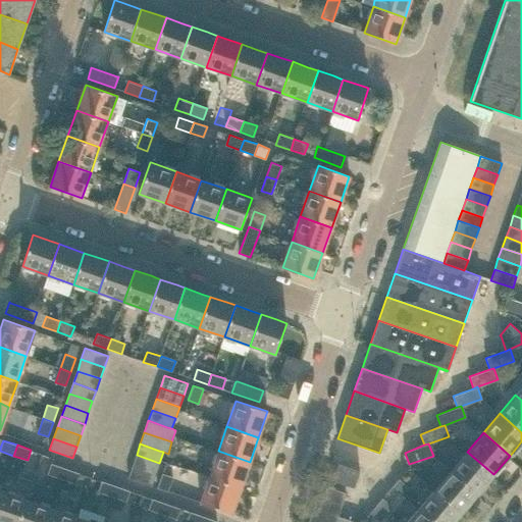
[(241,487),(250,462),(218,451),(209,476),(225,482),(241,487)]
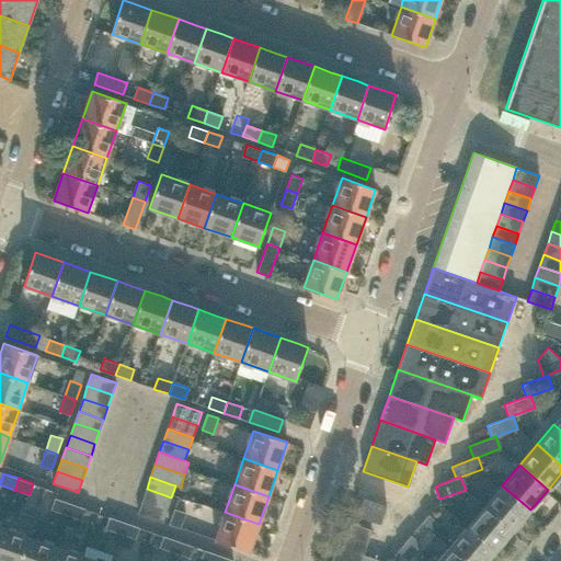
[(524,518),(530,510),(502,485),(484,505),(513,530),(524,518)]
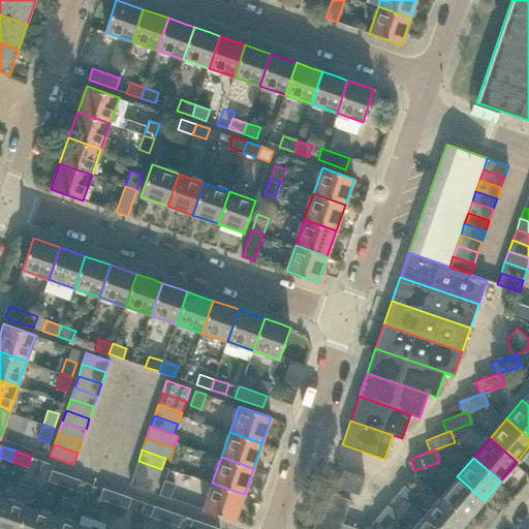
[(157,480),(161,469),(138,461),(134,472),(157,480)]
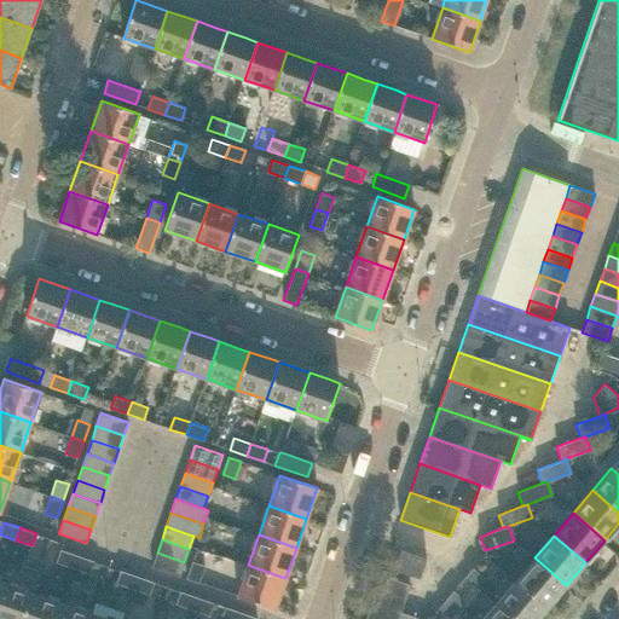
[(403,550),(403,549),(400,549),(393,570),(395,570),(395,568),(406,572),(418,577),(417,578),(420,578),(427,559),(424,557),(424,559),(403,550)]
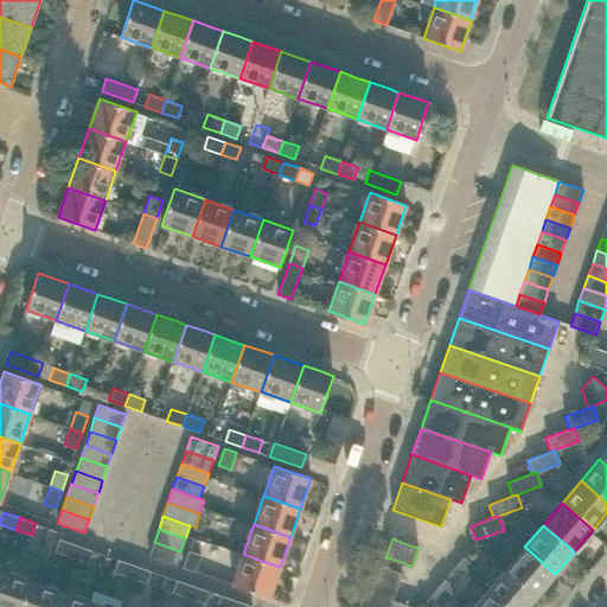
[(72,557),(76,545),(59,540),(56,551),(72,557)]
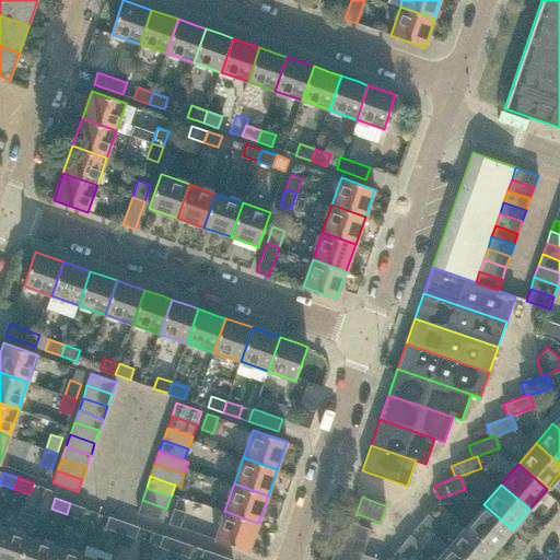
[(138,512),(163,521),(166,509),(142,500),(138,512)]
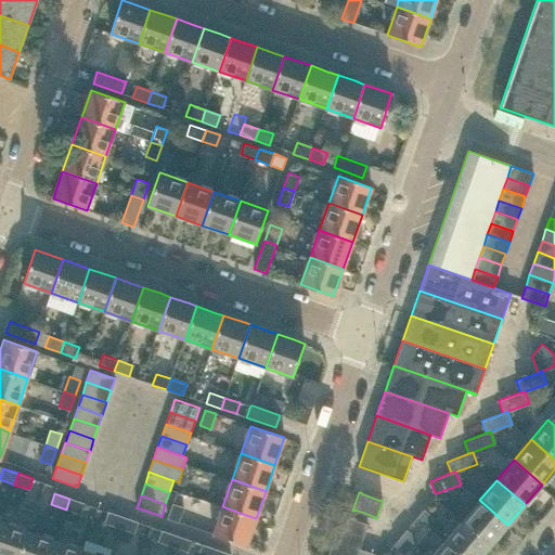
[(80,514),(85,504),(69,499),(66,510),(80,514)]
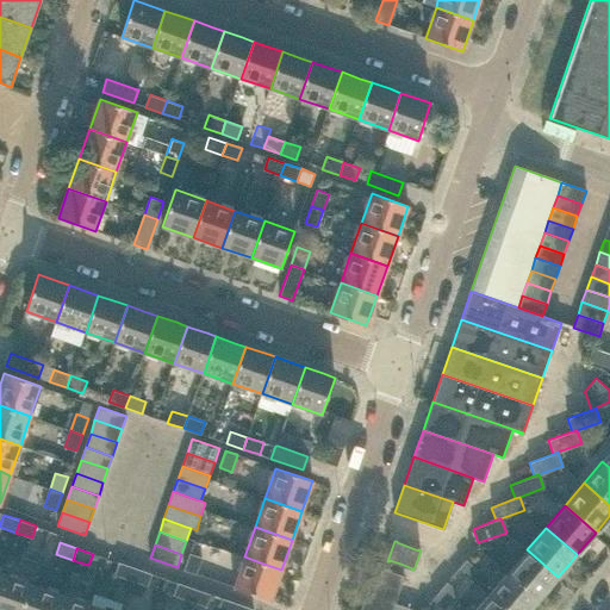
[(539,599),(558,577),(527,549),(508,572),(539,599)]
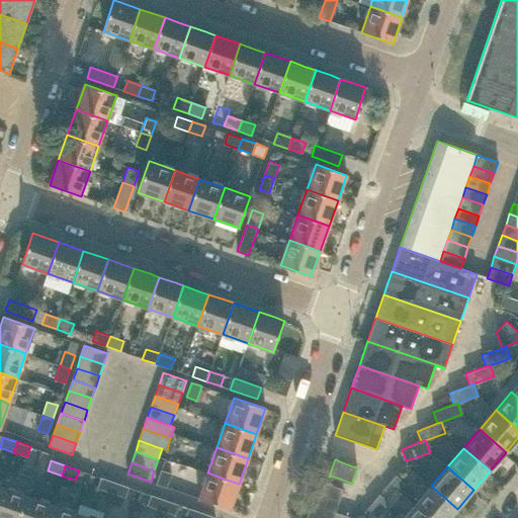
[(166,488),(167,487),(170,479),(172,473),(161,469),(158,479),(156,484),(166,488)]
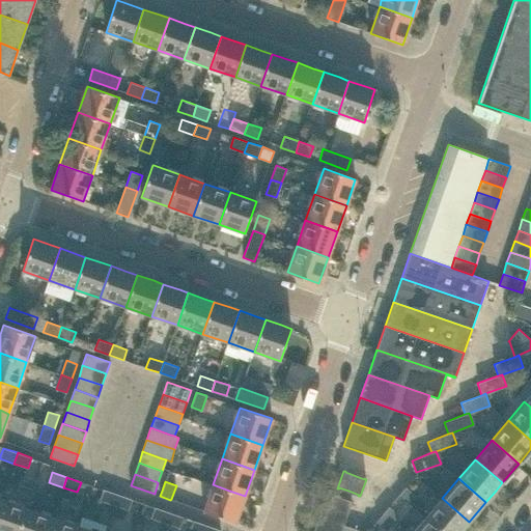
[(245,496),(229,491),(213,484),(203,511),(235,523),(245,496)]
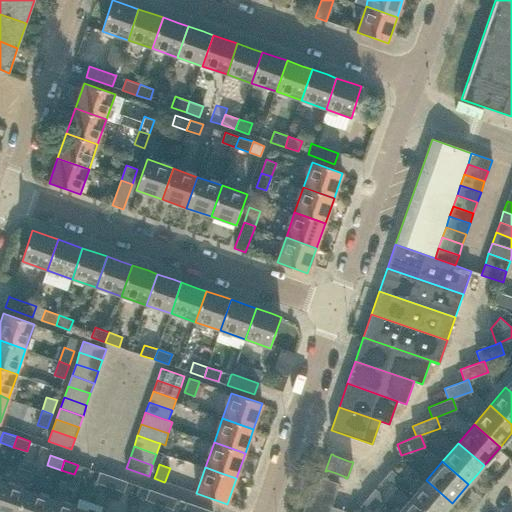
[(385,477),(395,485),(401,478),(391,470),(385,477)]
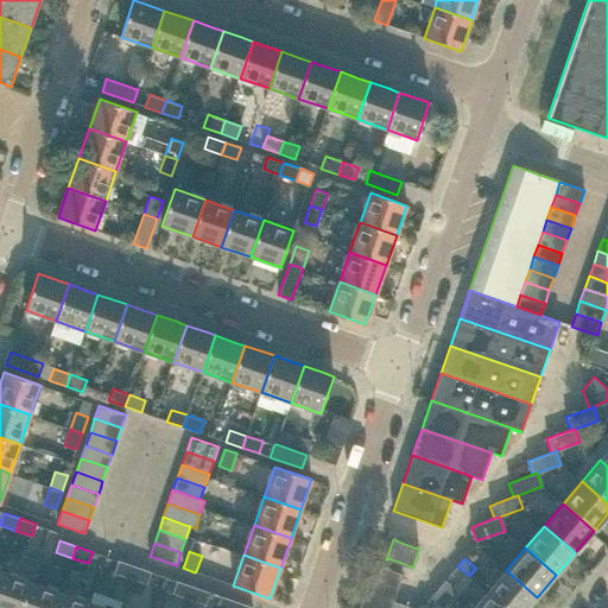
[(131,578),(135,567),(118,561),(114,572),(131,578)]
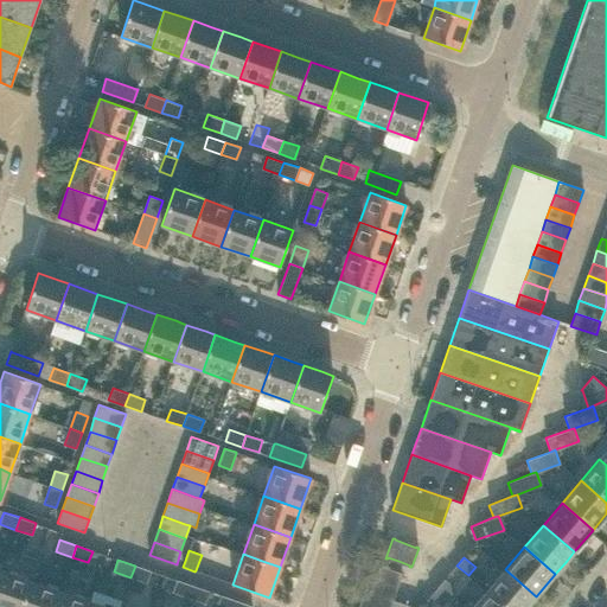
[(397,587),(402,574),(374,563),(369,577),(397,587)]
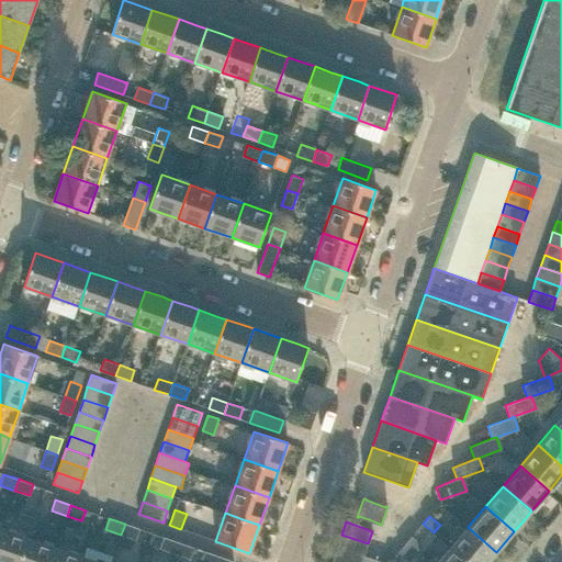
[(125,524),(121,535),(136,540),(139,529),(125,524)]
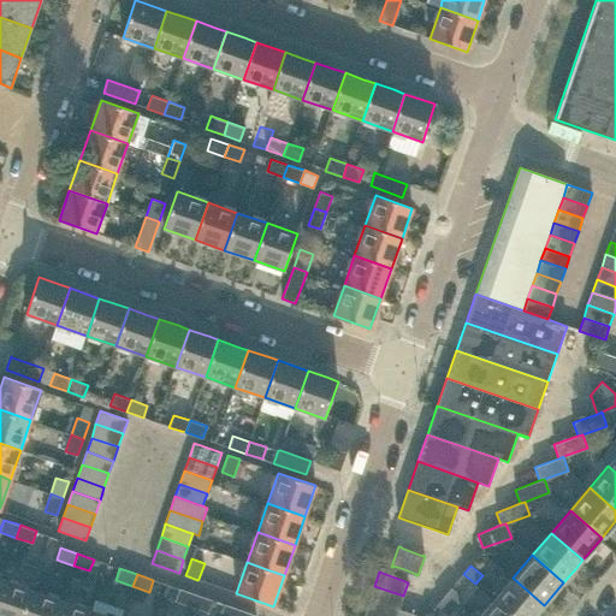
[(511,615),(534,615),(544,605),(513,578),(493,600),(511,615)]
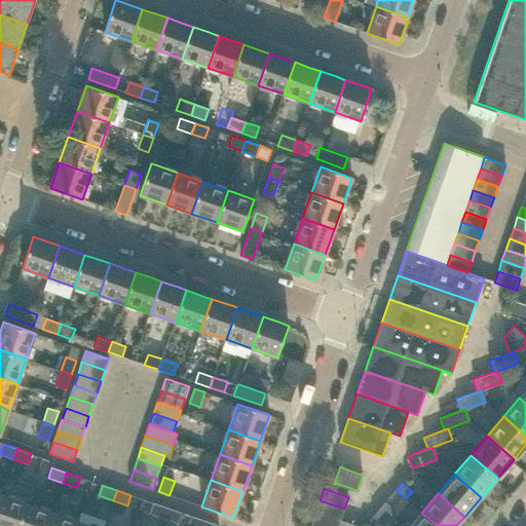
[(0,525),(19,525),(27,503),(1,494),(0,497),(0,525)]
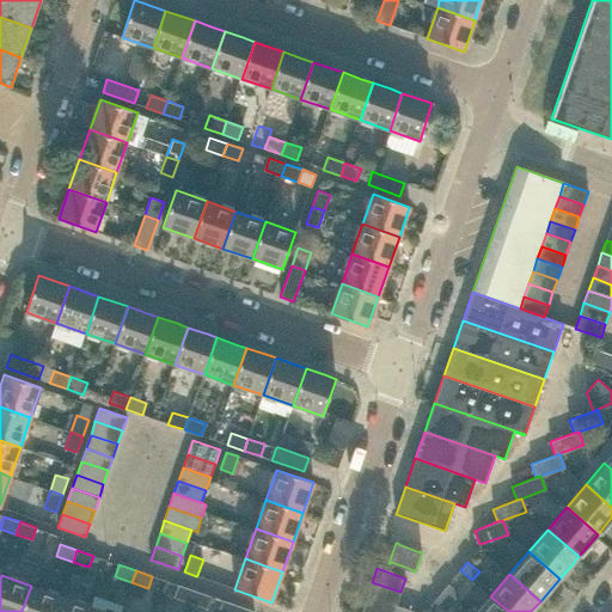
[(396,605),(401,592),(372,582),(367,595),(381,600),(395,605),(396,605)]
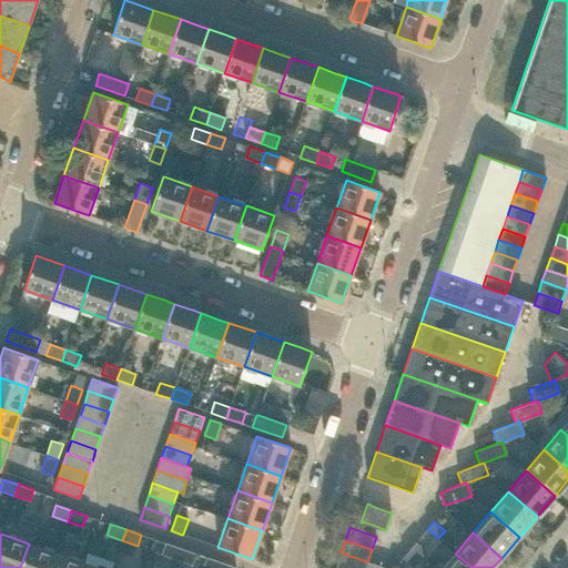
[(421,559),(427,551),(416,541),(409,549),(421,559)]
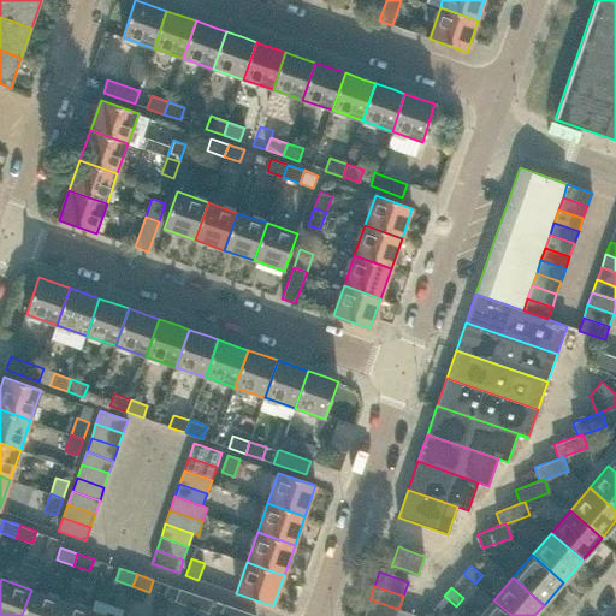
[(196,594),(191,592),(179,588),(175,600),(191,606),(196,594)]
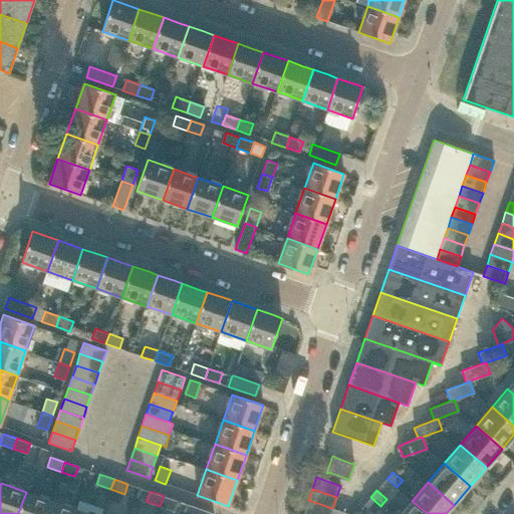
[(45,513),(51,500),(26,492),(18,513),(45,513)]
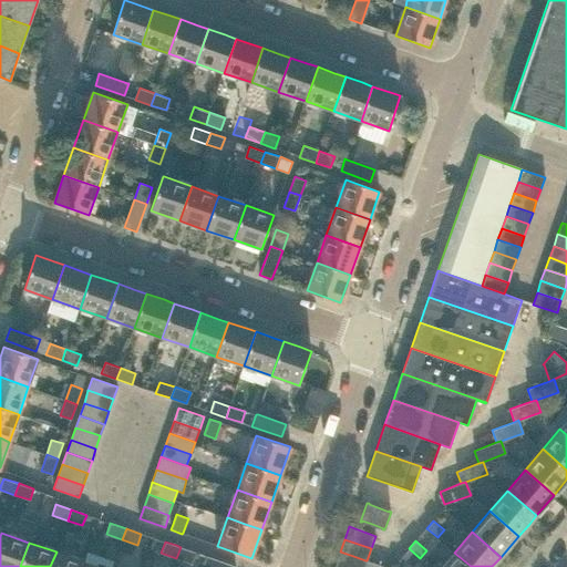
[(181,547),(176,558),(192,564),(196,553),(181,547)]
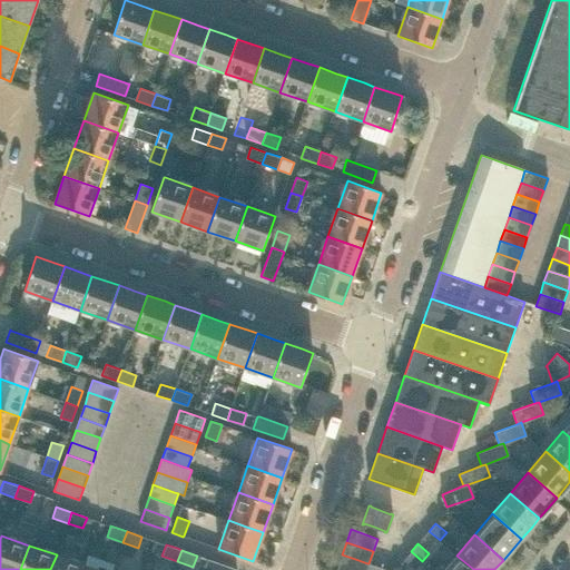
[(414,569),(422,561),(411,551),(404,560),(414,569)]
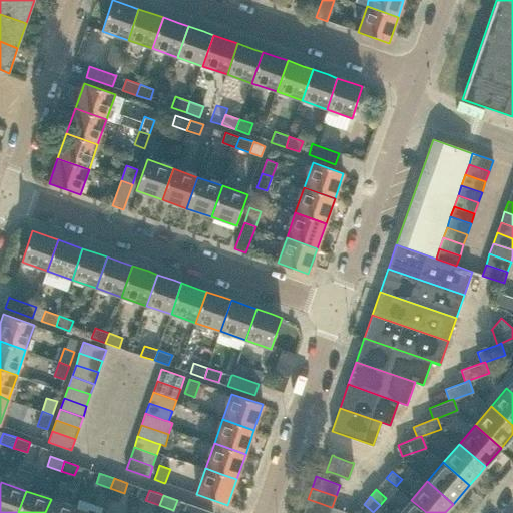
[(73,512),(75,508),(51,499),(45,512),(73,512)]
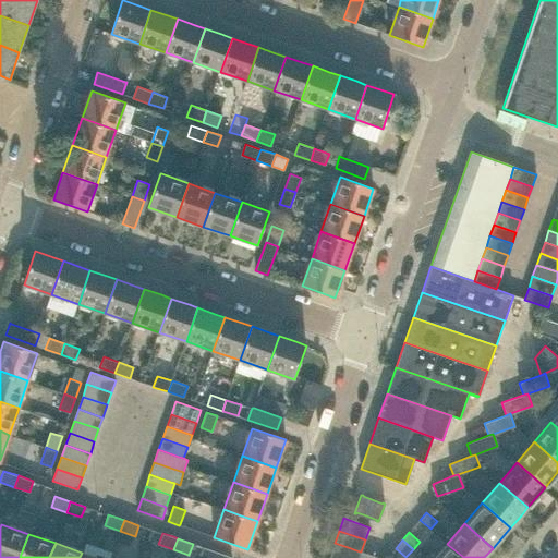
[(343,557),(348,547),(335,543),(329,557),(343,557)]
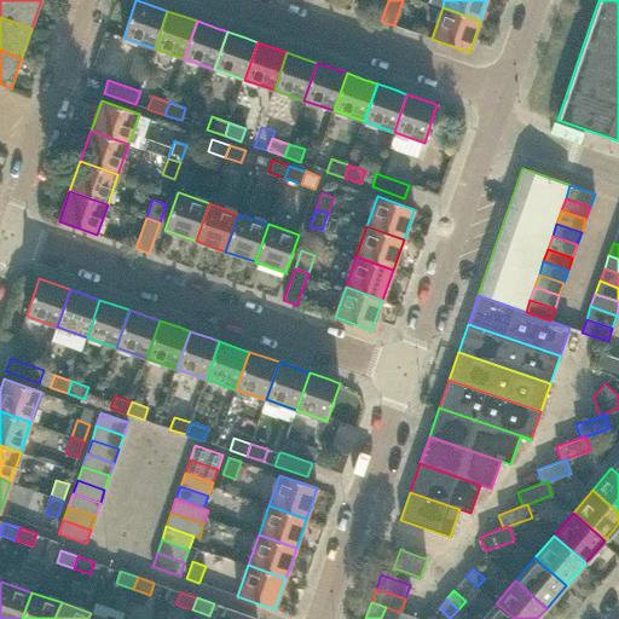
[(514,618),(496,603),(481,618),(514,618)]
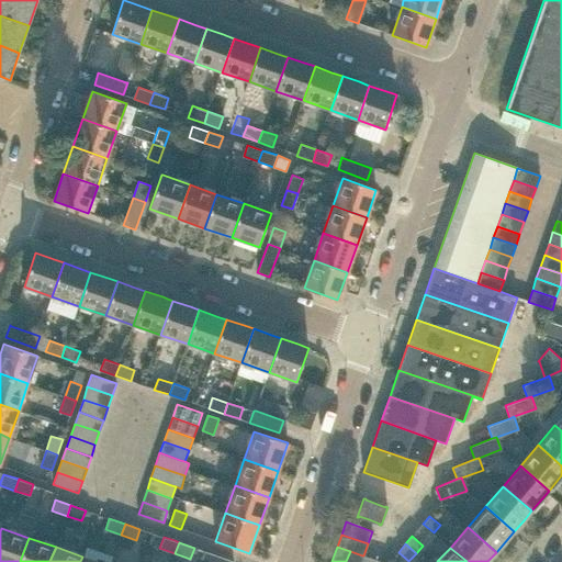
[(233,561),(234,561),(204,551),(200,561),(233,561)]
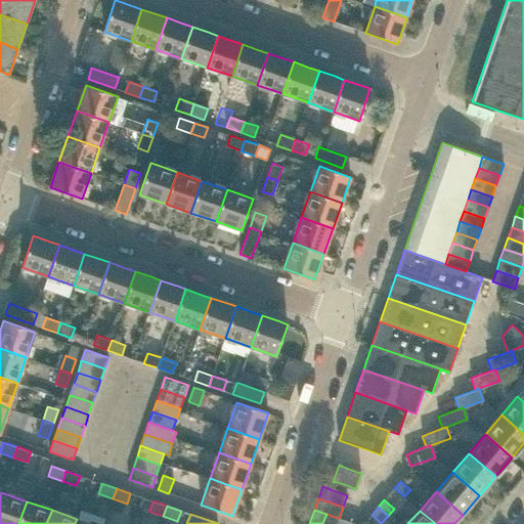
[(336,523),(338,518),(326,514),(322,523),(336,523)]
